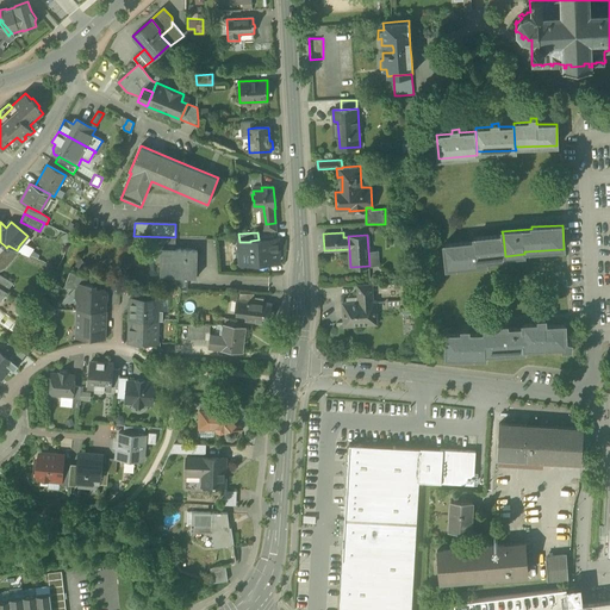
[(505,259),(505,256),(503,235),(474,237),(474,241),(443,244),(447,268),(486,265),(486,261),(505,259)]
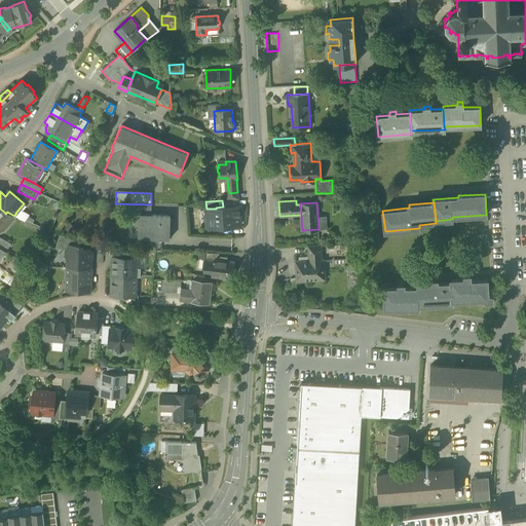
[(139,204),(139,215),(151,216),(151,204),(139,204)]
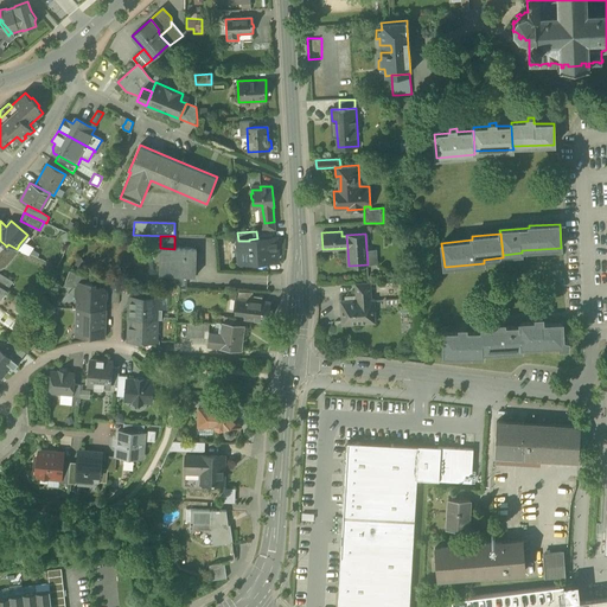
[(251,251),(253,261),(278,260),(276,238),(273,238),(257,238),(249,240),(249,241),(250,249),(250,251),(251,251)]
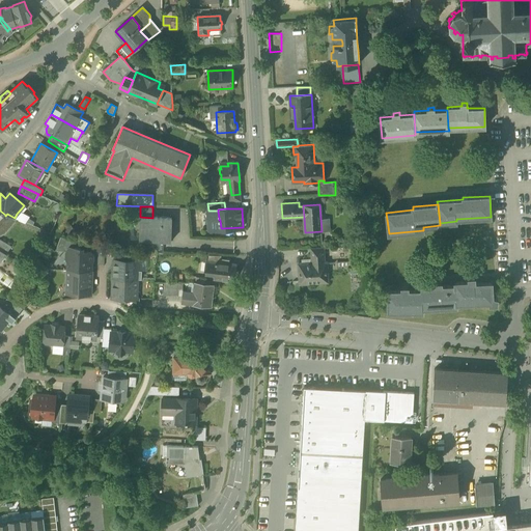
[(210,229),(221,228),(220,220),(219,220),(219,218),(218,211),(208,211),(210,229)]
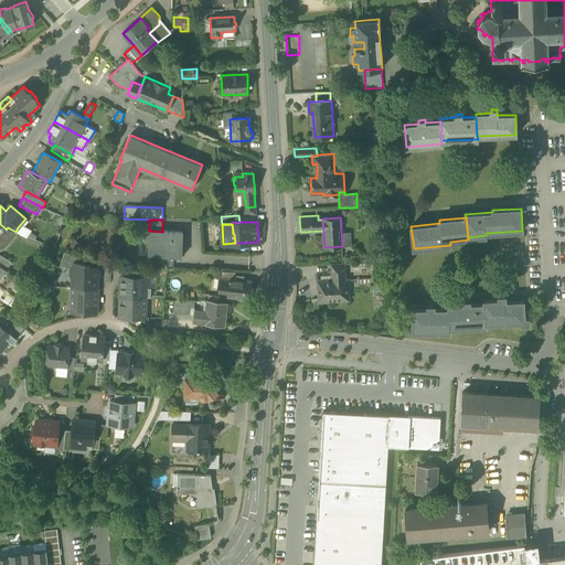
[(6,230),(6,228),(0,234),(0,249),(1,251),(6,248),(18,233),(16,232),(8,227),(6,230)]
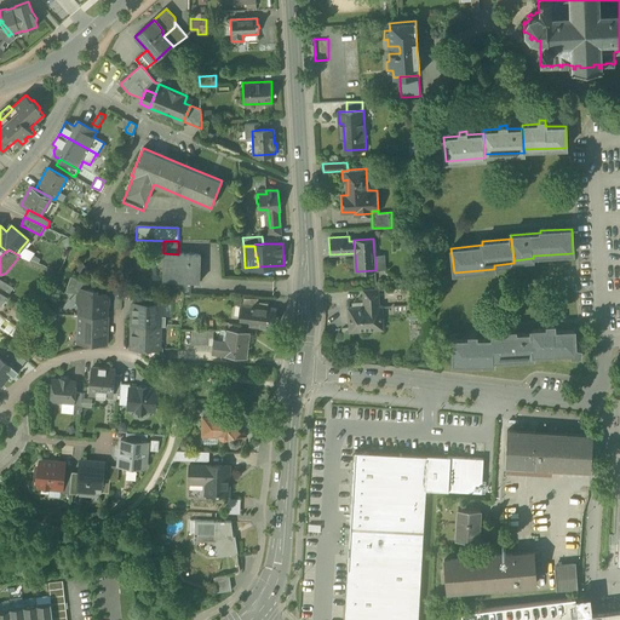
[(201,254),(178,254),(164,253),(162,277),(188,279),(188,281),(200,282),(200,265),(201,254)]
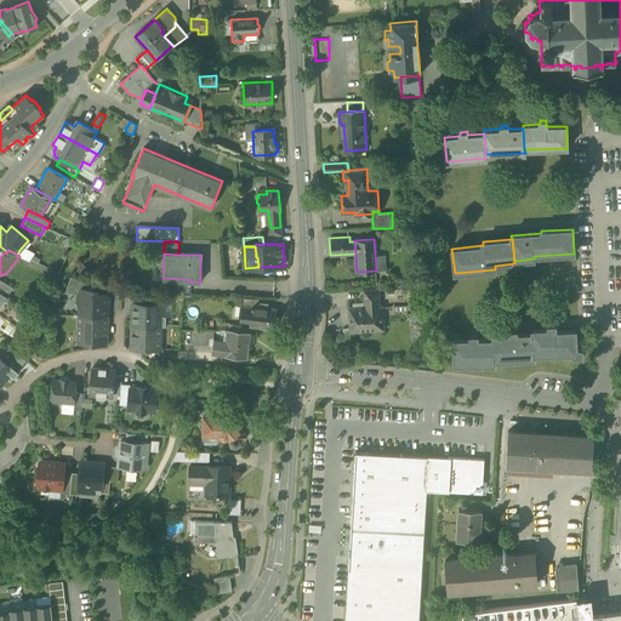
[(375,255),(376,271),(386,271),(386,255),(375,255)]
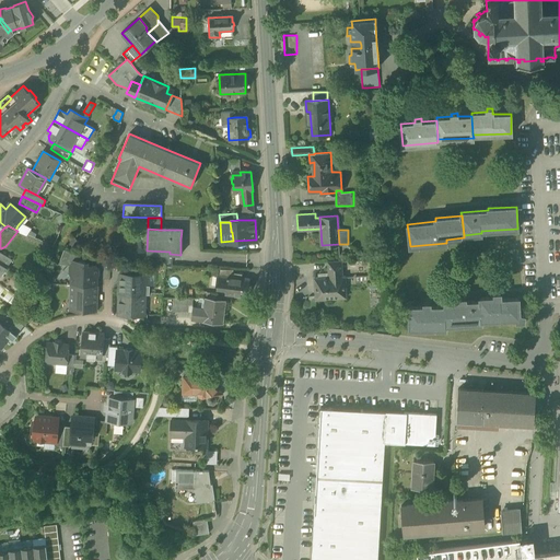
[(58,265),(70,265),(70,264),(73,260),(81,261),(81,254),(63,249),(58,265)]
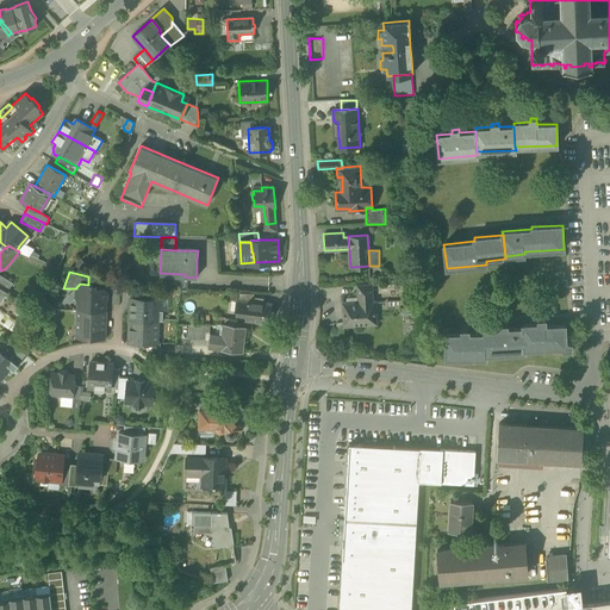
[(0,287),(7,292),(12,284),(0,275),(0,287)]
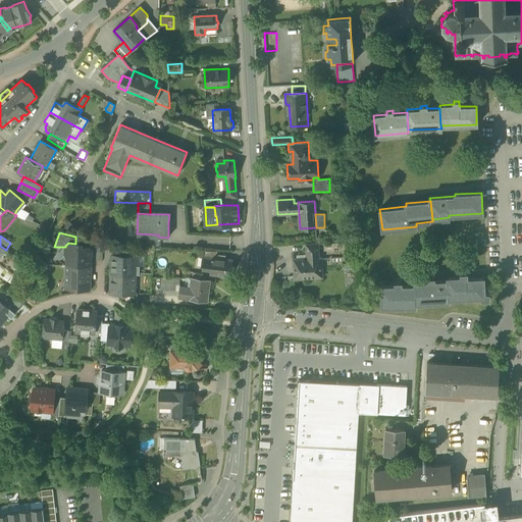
[(66,265),(85,266),(89,266),(89,259),(91,257),(91,251),(89,248),(80,248),(80,244),(75,244),(68,243),(65,246),(65,247),(65,254),(66,256),(66,265)]
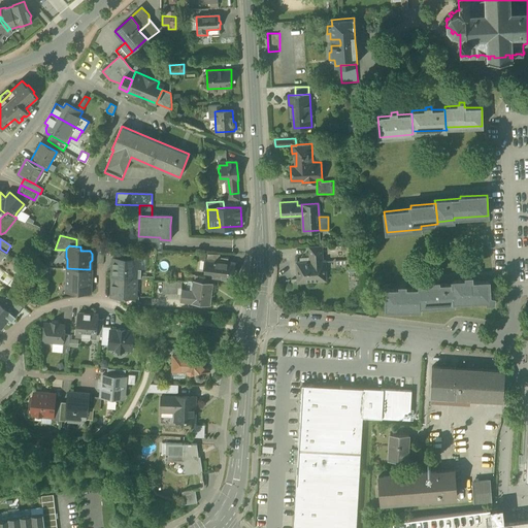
[(309,257),(309,261),(323,260),(322,245),(309,246),(309,257)]
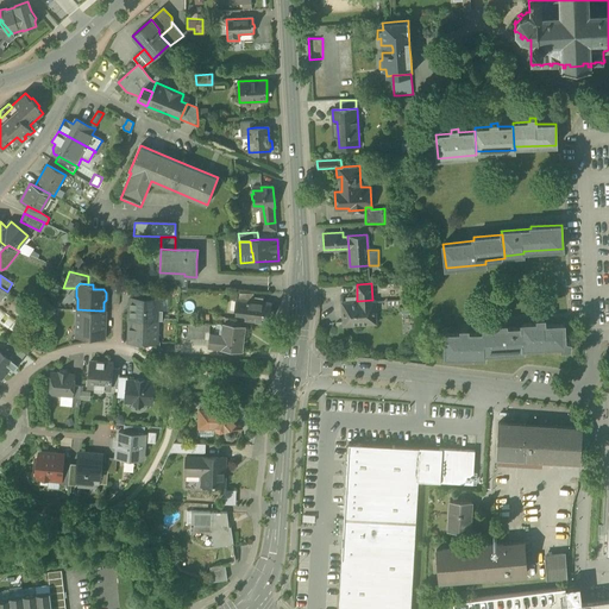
[(252,320),(269,322),(271,303),(262,301),(263,297),(256,296),(253,296),(253,293),(239,292),(237,312),(245,313),(245,320),(252,320)]
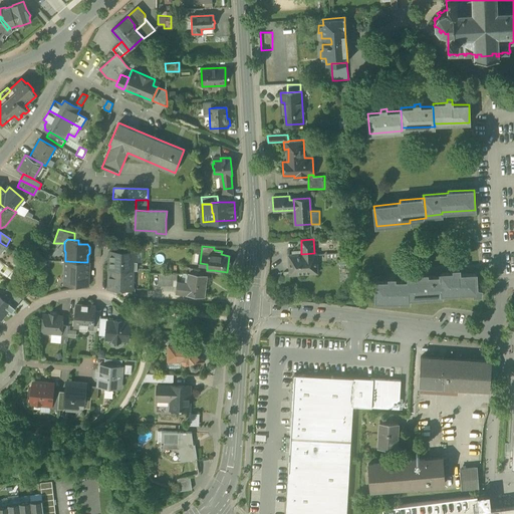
[(109,251),(109,270),(133,271),(134,262),(134,252),(109,251)]
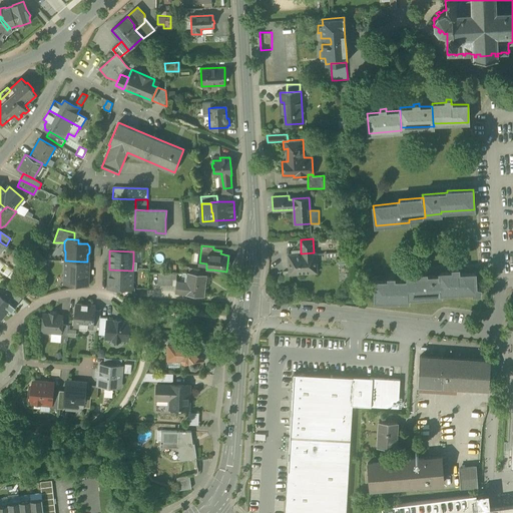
[(316,252),(314,252),(301,253),(291,254),(288,254),(289,272),(289,275),(317,273),(316,252)]
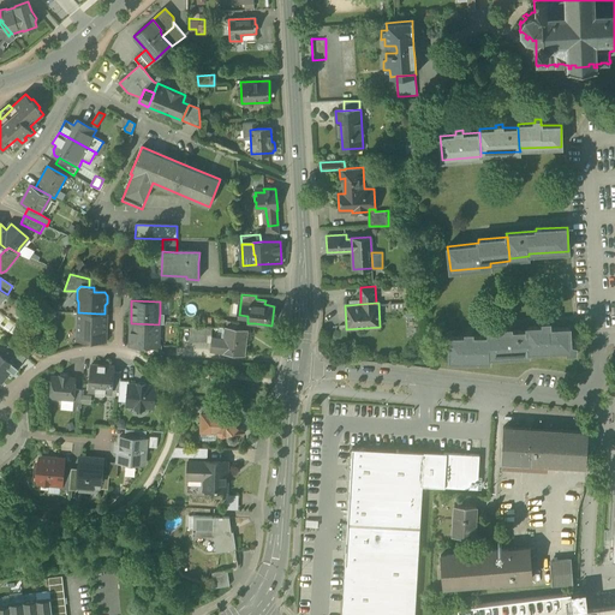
[(0,323),(9,330),(15,322),(0,311),(0,323)]
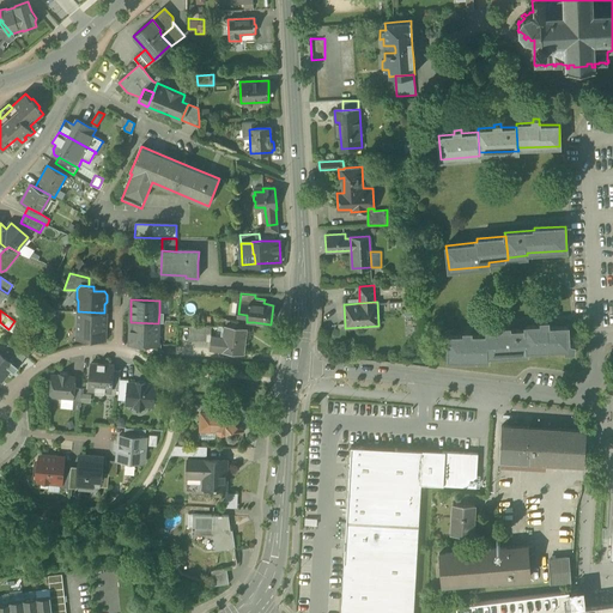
[(99,320),(99,313),(78,311),(77,331),(80,332),(80,339),(105,340),(107,320),(99,320)]
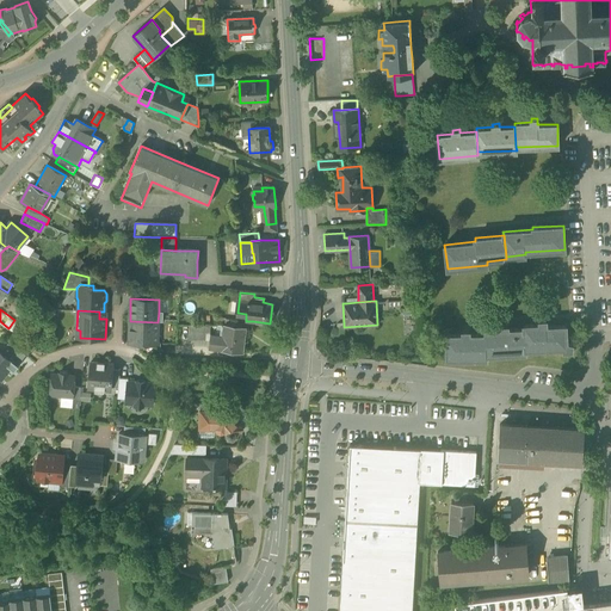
[(524,325),(524,328),(525,349),(567,346),(566,325),(547,326),(547,320),(539,320),(539,323),(524,325)]
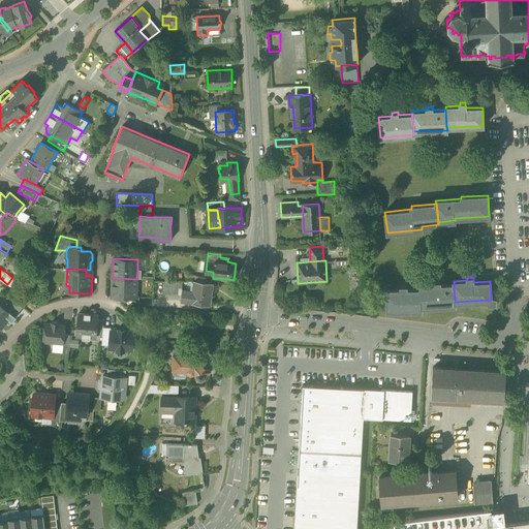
[(126,298),(136,298),(136,297),(136,279),(113,278),(112,297),(126,298)]
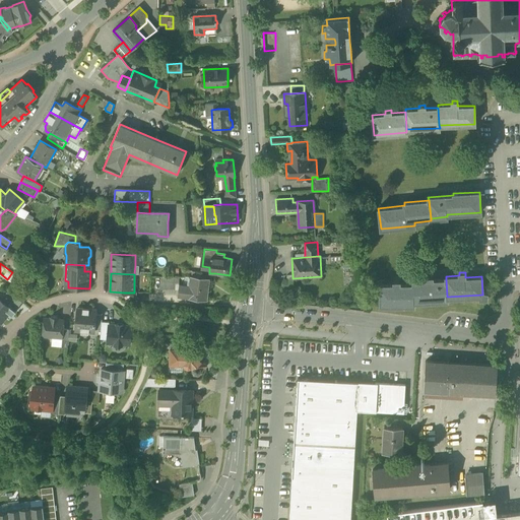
[(189,298),(205,300),(207,282),(208,279),(191,276),(191,277),(190,286),(190,288),(189,298)]
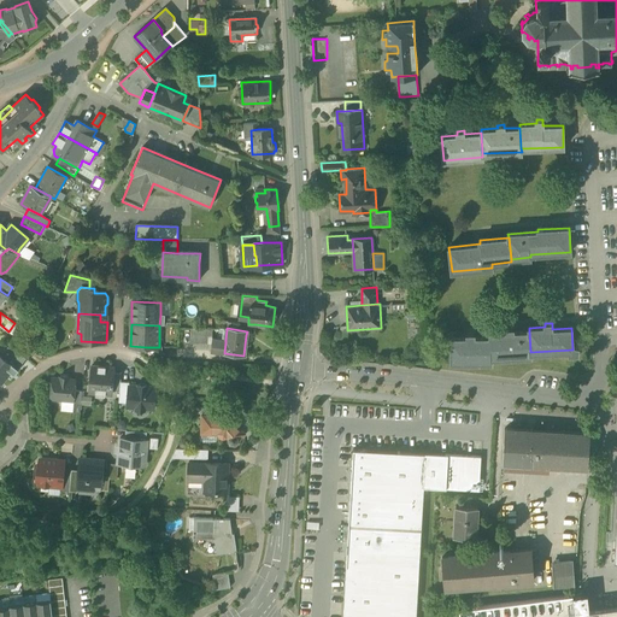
[(191,344),(212,344),(212,339),(212,329),(191,329),(191,344)]
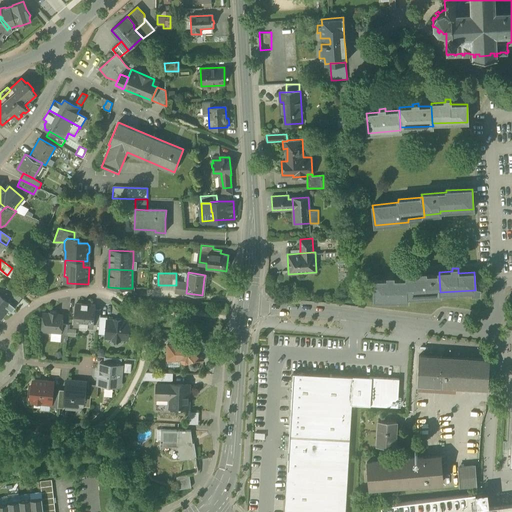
[(407,277),(407,280),(408,297),(440,295),(440,292),(439,275),(426,276),(426,273),(420,273),(420,276),(407,277)]
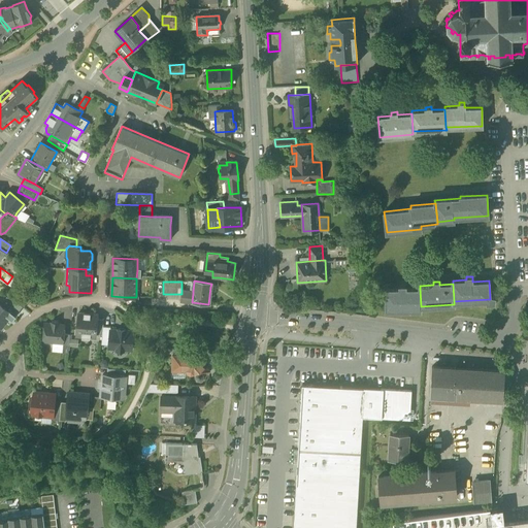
[(421,309),(421,306),(420,289),(405,289),(405,286),(400,286),(400,289),(386,289),(386,309),(421,309)]
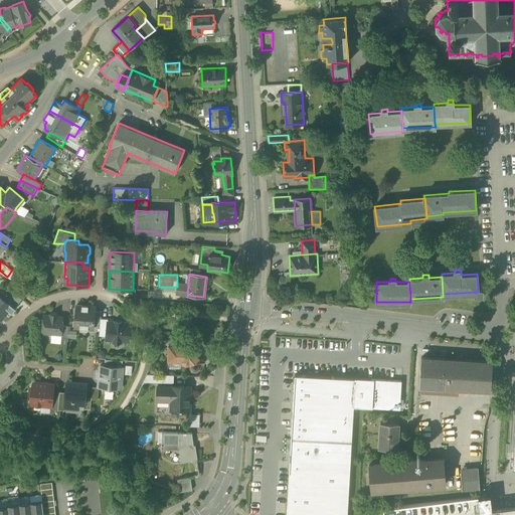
[(176,293),(187,295),(188,286),(177,283),(177,287),(176,293)]
